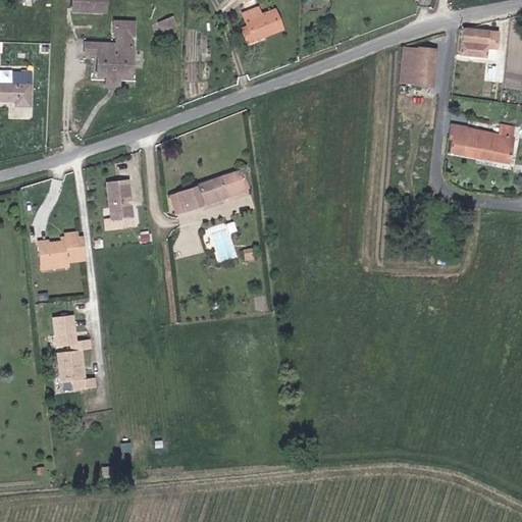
[(98,10),(98,0),(71,0),(71,9),(98,10)]
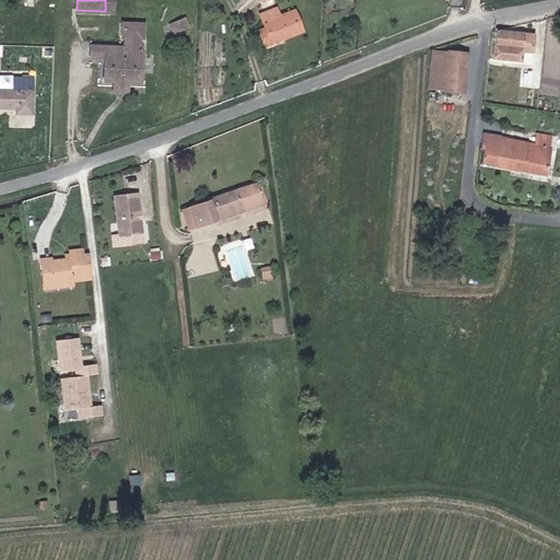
[(264,47),(303,33),(295,11),(281,16),(278,8),(259,15),(265,28),(258,31),(264,47)]
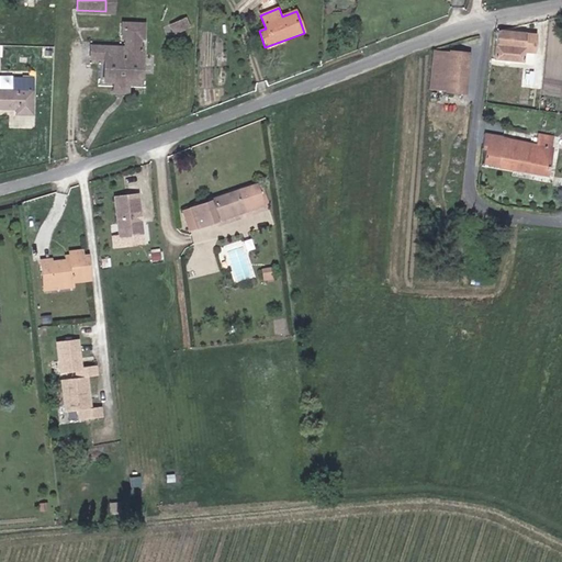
[(188,17),(170,22),(175,33),(192,26),(188,17)]
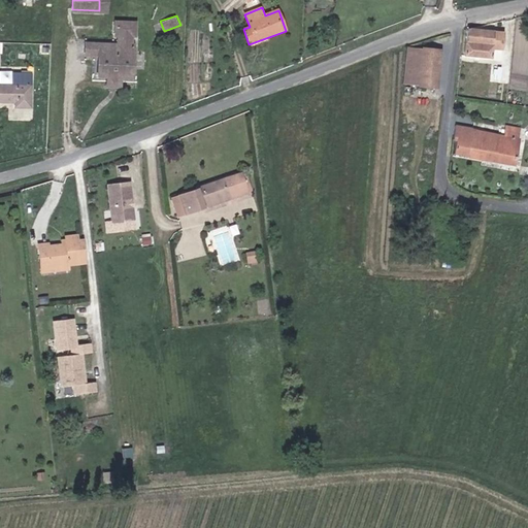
[(464,29),(460,54),(487,57),(488,55),(497,56),(500,33),(464,29)]
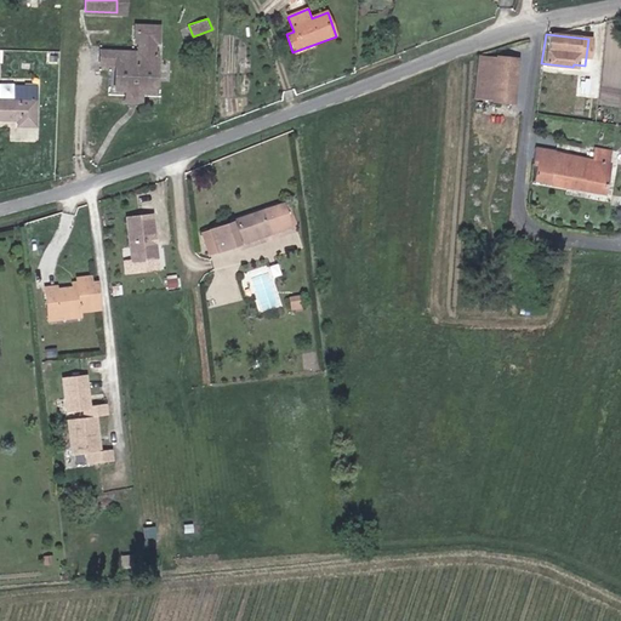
[(155,92),(157,56),(119,55),(117,90),(155,92)]
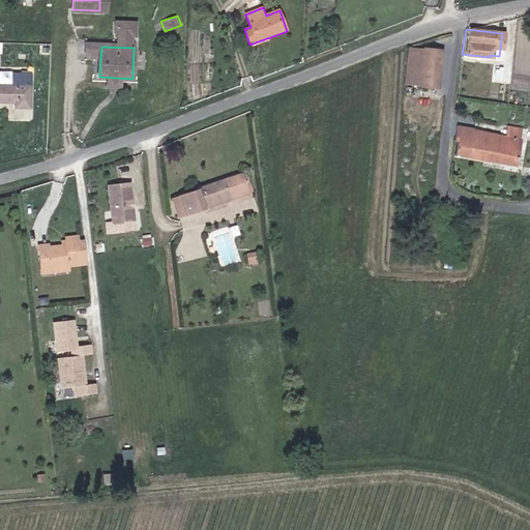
[(439,51),(407,48),(404,82),(435,85),(439,51)]
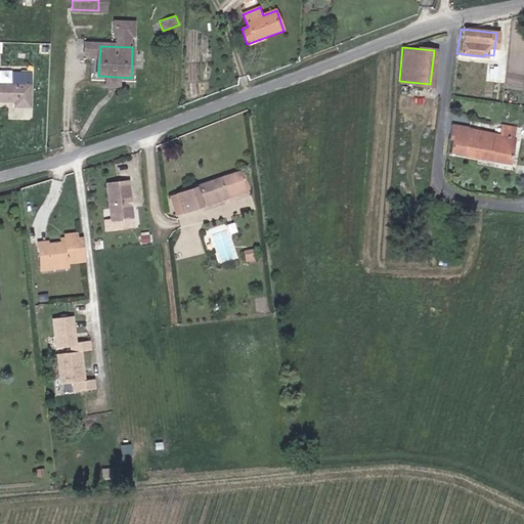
[(0,103),(13,104),(12,107),(31,107),(32,76),(13,76),(13,83),(0,83),(0,103)]
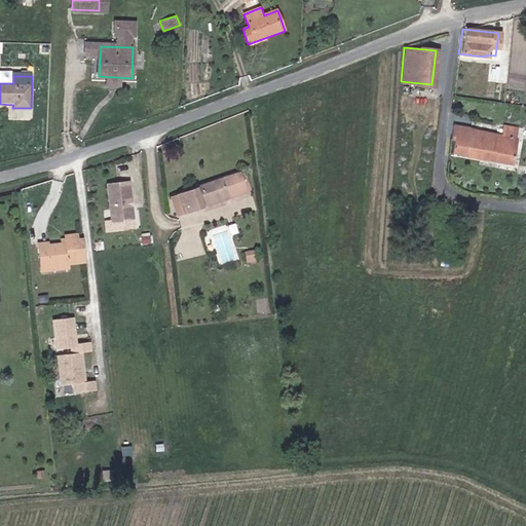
[(488,100),(504,102),(505,92),(489,89),(488,100)]
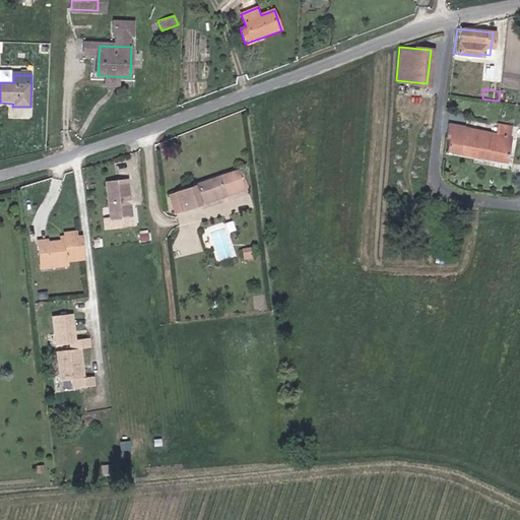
[(444,149),(468,154),(470,141),(458,138),(460,126),(444,122),(443,135),(445,135),(444,149)]
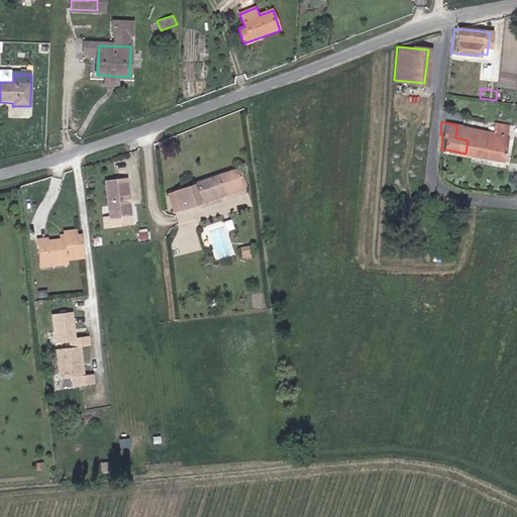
[(489,141),(503,143),(506,124),(492,122),(491,132),(489,141)]
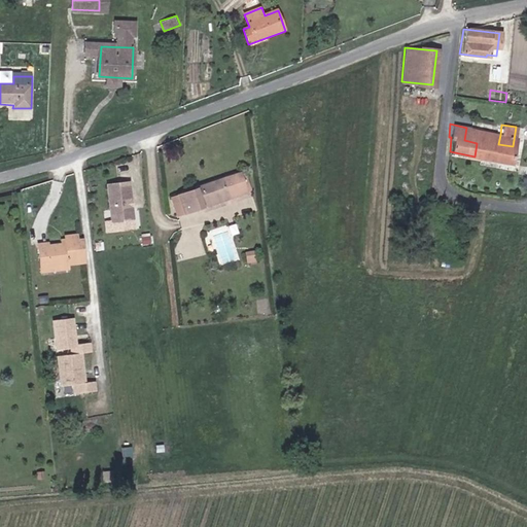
[(475,156),(496,161),(510,164),(513,146),(498,144),(500,135),(466,128),(464,140),(477,143),(475,156)]
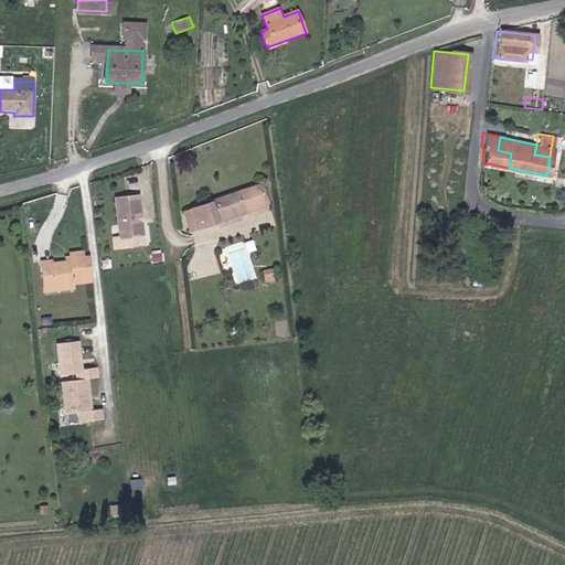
[(259,182),(255,183),(264,206),(267,204),(259,182)]
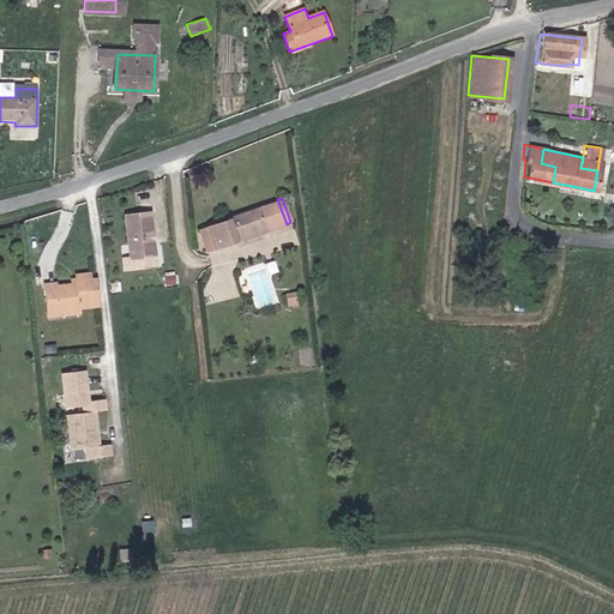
[(254,229),(257,235),(287,224),(277,199),(227,217),(228,220),(205,228),(212,250),(235,242),(234,236),(254,229)]
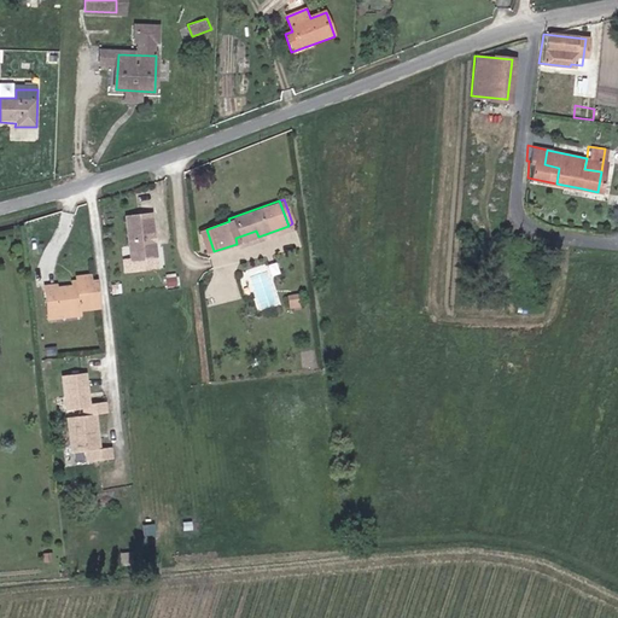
[(126,215),(130,260),(156,257),(155,242),(152,239),(152,235),(153,234),(151,213),(126,215)]
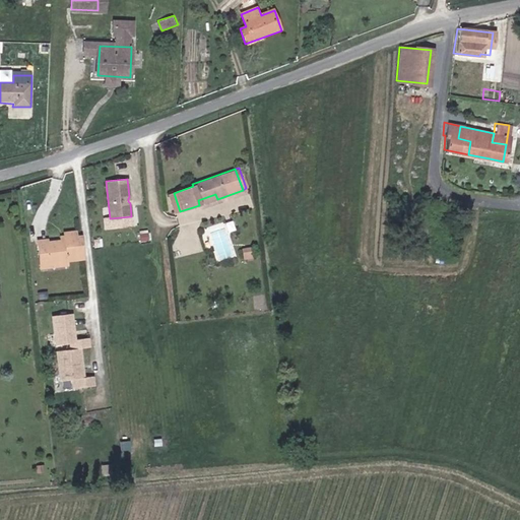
[(180,211),(174,193),(167,195),(173,214),(180,211)]
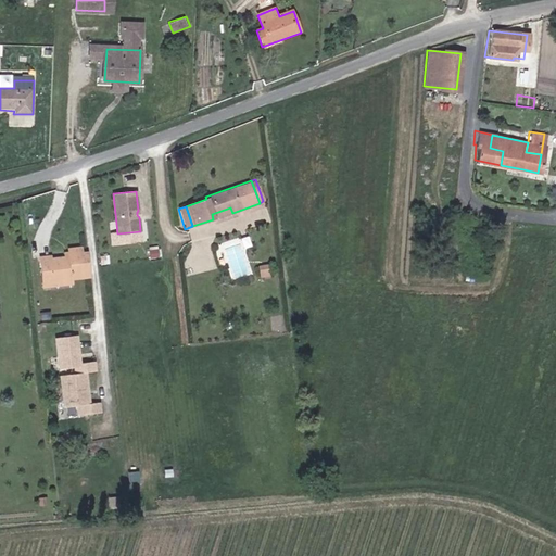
[(213,219),(232,213),(230,207),(212,214),(213,219)]
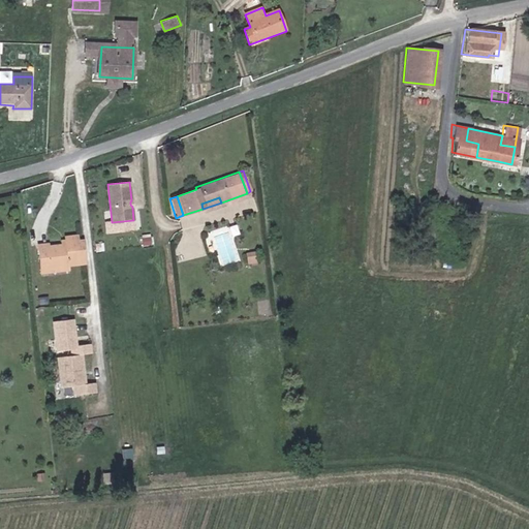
[(419,227),(421,213),(410,212),(409,226),(419,227)]
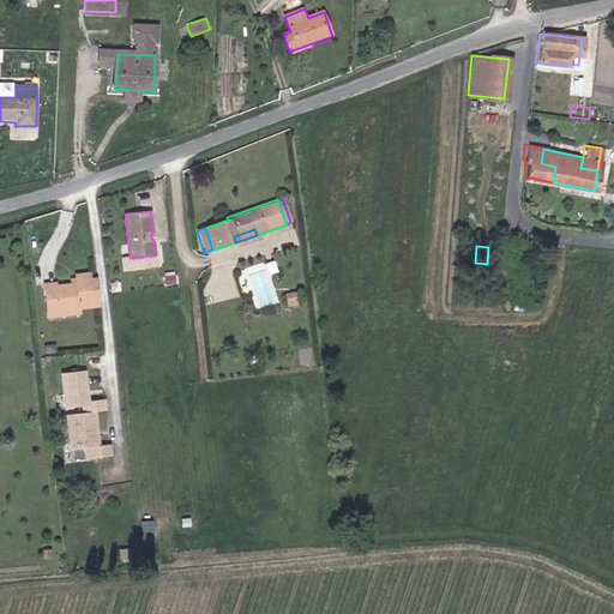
[(97,304),(94,275),(85,276),(85,270),(68,271),(70,275),(70,281),(65,282),(52,283),(52,280),(37,281),(40,307),(52,306),(52,309),(74,307),(97,304)]
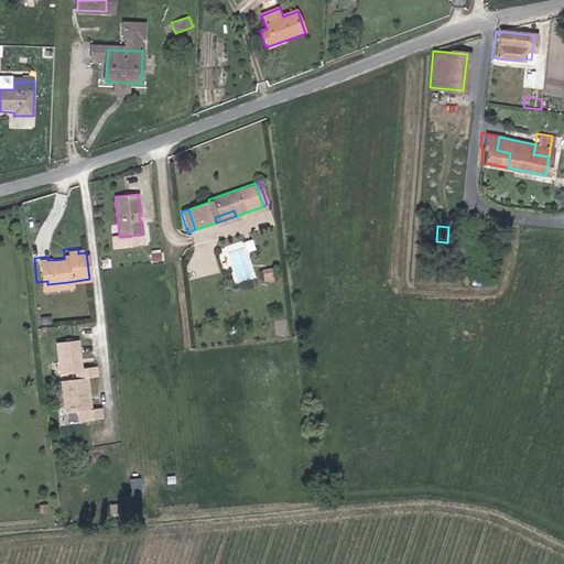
[(248,250),(229,255),(237,282),(255,278),(248,250)]
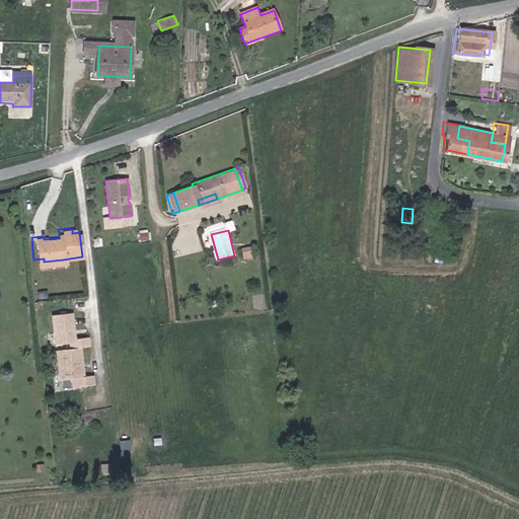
[(253,250),(245,253),(248,263),(257,260),(253,250)]
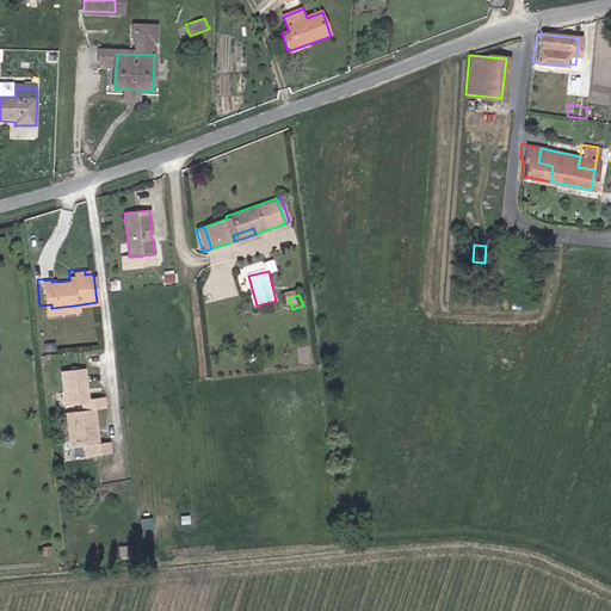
[(75,310),(74,306),(51,308),(51,304),(39,306),(41,315),(75,310)]
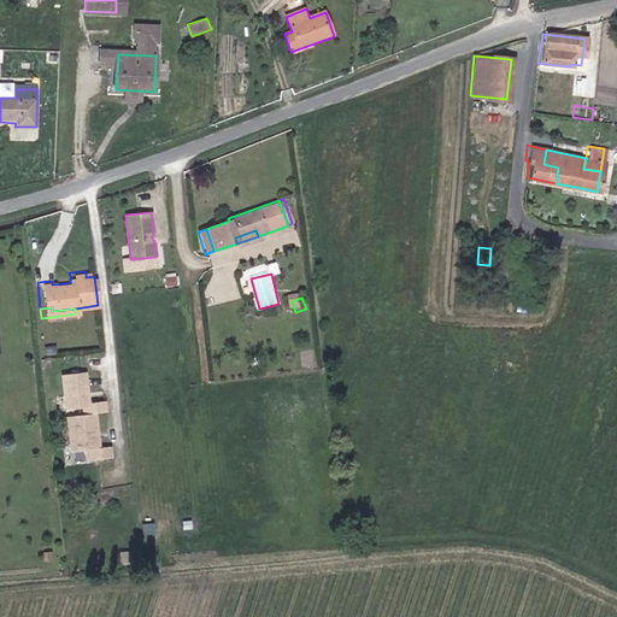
[(83,371),(59,374),(63,407),(80,405),(81,412),(64,415),(68,450),(83,447),(84,458),(109,456),(107,445),(97,446),(93,412),(104,411),(103,400),(86,401),(83,371)]
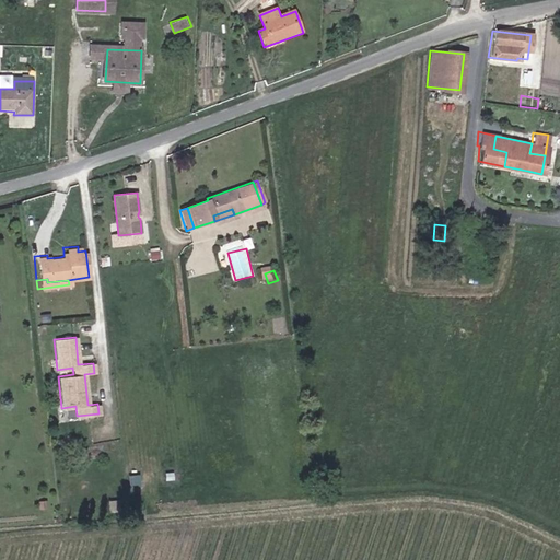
[(105,509),(115,508),(114,498),(104,499),(105,509)]
